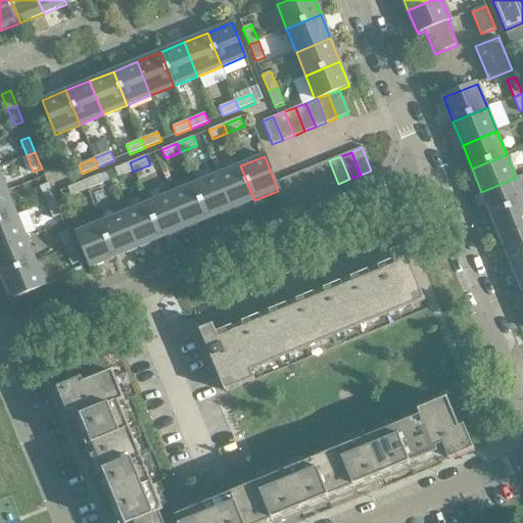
[(329,160),(319,165),(328,188),(338,184),(329,160)]
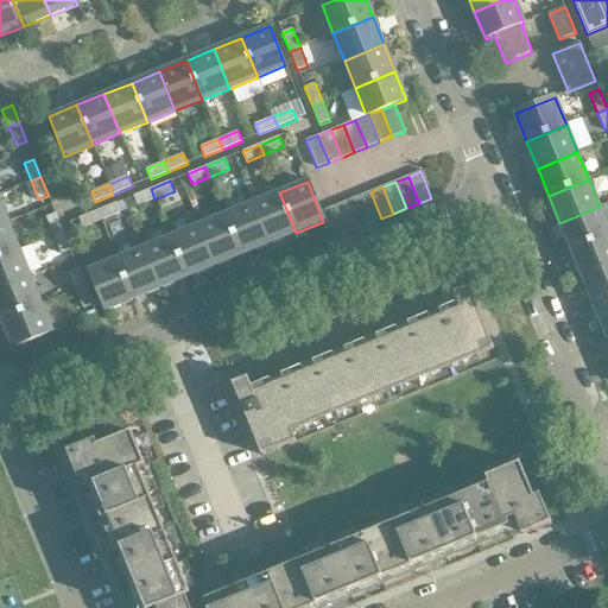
[(154,200),(151,189),(133,196),(138,207),(154,200)]
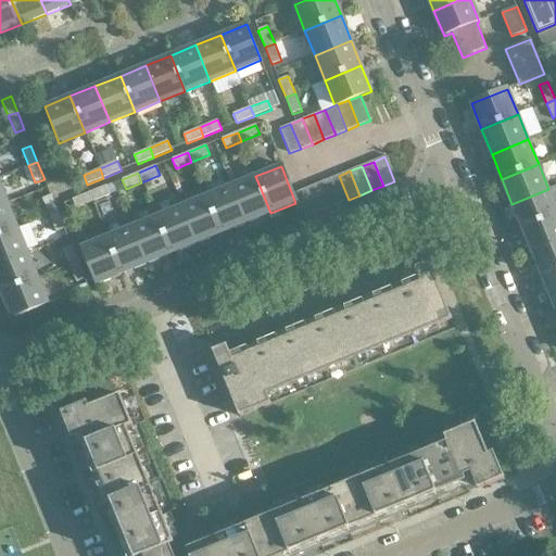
[(255,176),(230,186),(245,223),(270,213),(255,176)]
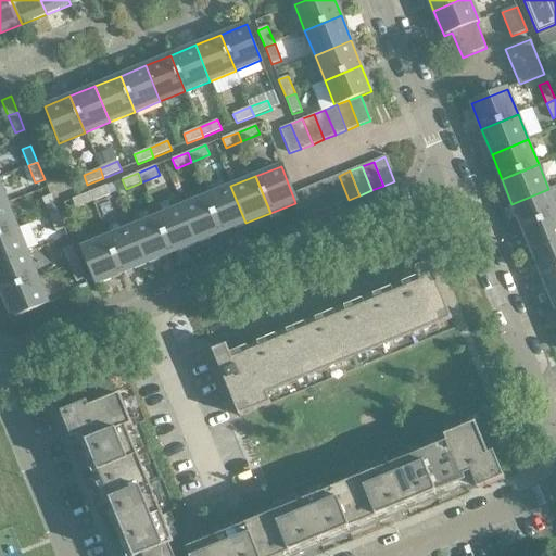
[(339,176),(327,180),(337,204),(349,200),(339,176)]
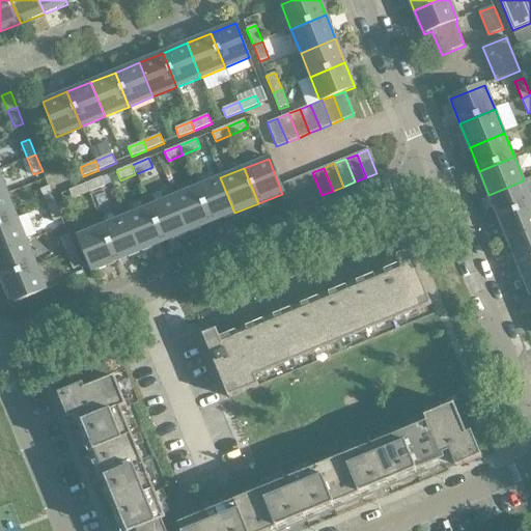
[(312,172),(301,176),(310,199),(322,195),(312,172)]
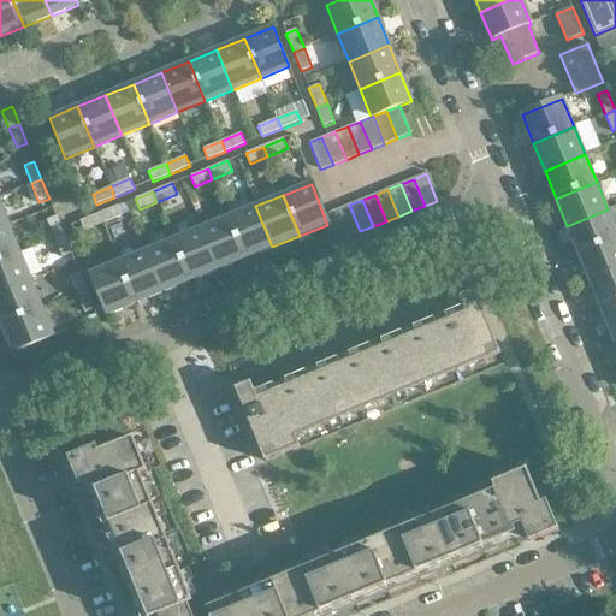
[(349,205),(337,209),(348,237),(360,231),(349,205)]
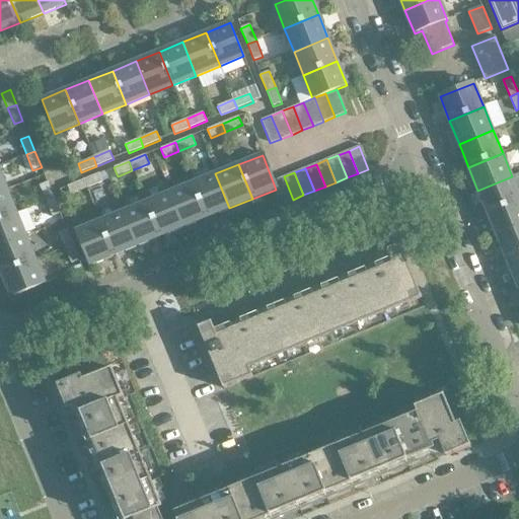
[(82,180),(85,190),(102,182),(98,173),(82,180)]
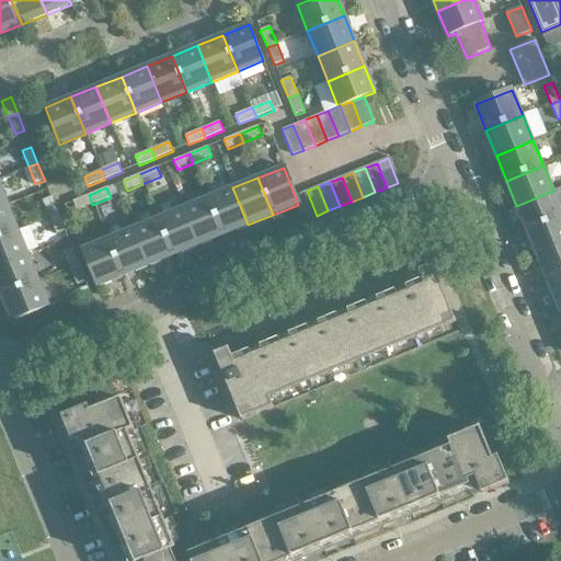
[(232,187),(207,198),(222,236),(248,225),(232,187)]
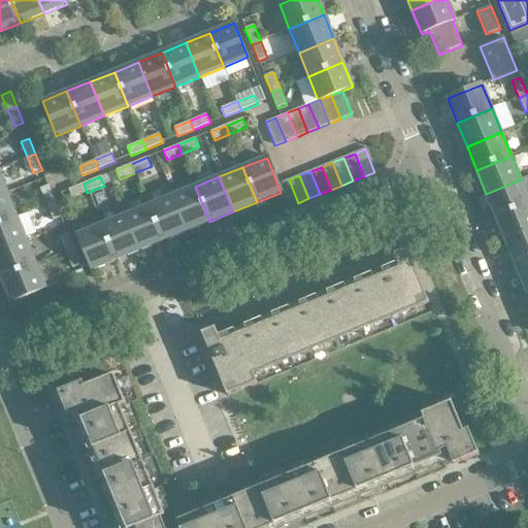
[(289,179),(277,185),(281,193),(287,207),(298,203),(289,179)]
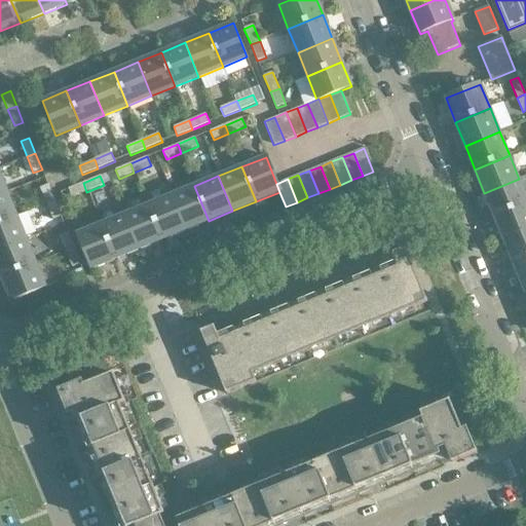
[(525,196),(519,179),(484,193),(494,217),(525,203),(525,196)]
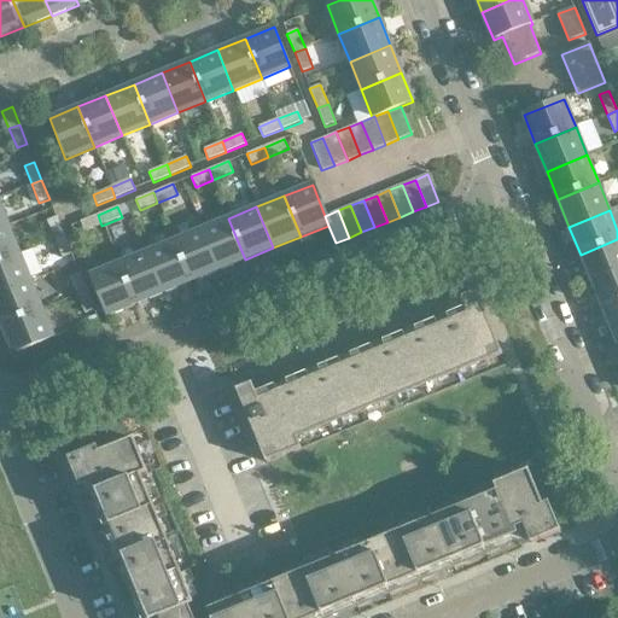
[(98,215),(80,221),(85,233),(101,226),(98,215)]
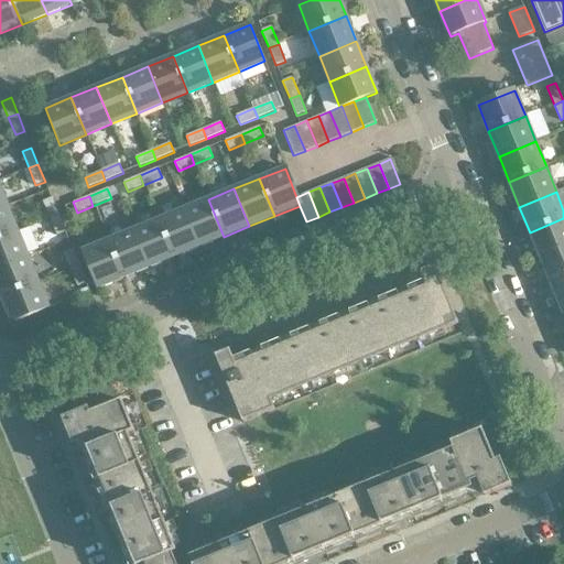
[(50,218),(58,215),(52,198),(42,202),(50,218)]
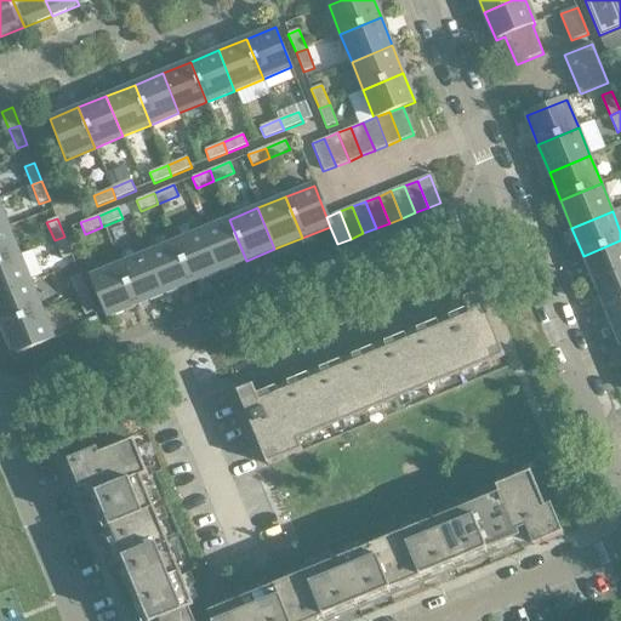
[(229,220),(201,231),(218,272),(246,261),(229,220)]
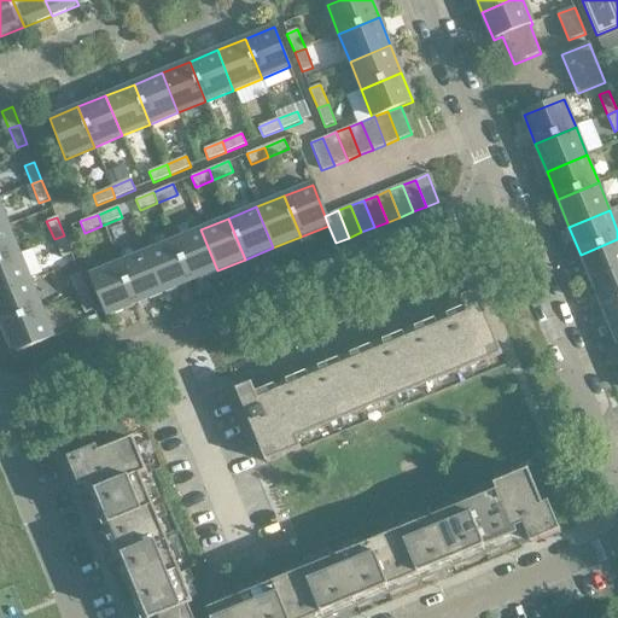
[(7,226),(0,228),(0,261),(18,254),(7,226)]
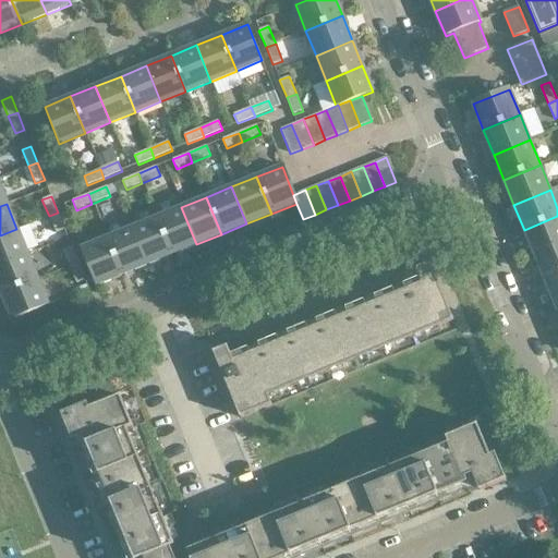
[(181,207),(156,217),(171,254),(196,244),(181,207)]
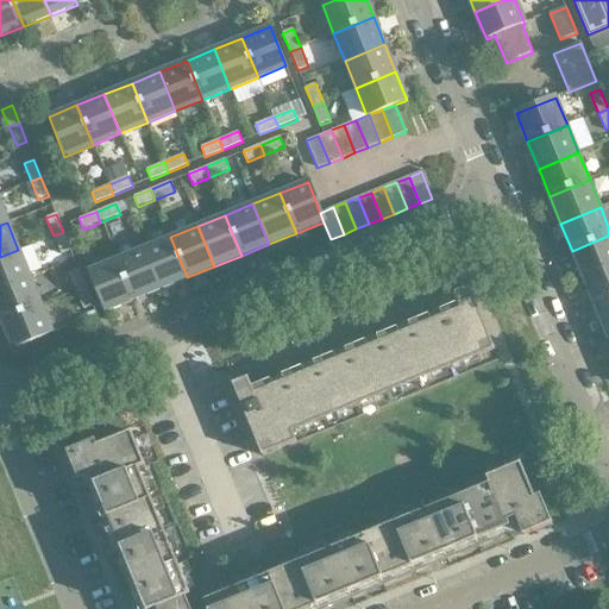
[(61,255),(71,251),(63,232),(54,236),(61,255)]
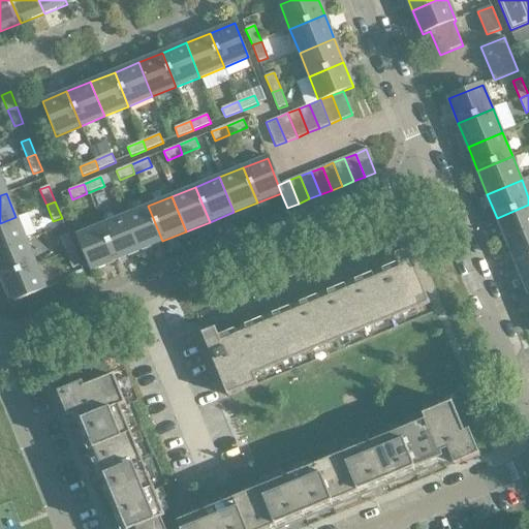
[(528,205),(497,218),(506,242),(528,231),(528,205)]
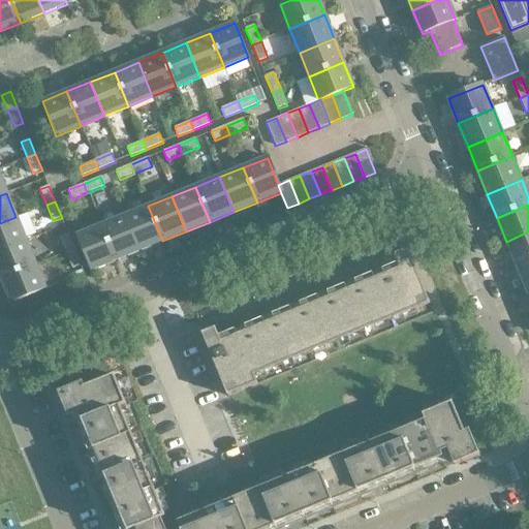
[(148,206),(124,216),(138,251),(162,241),(148,206)]
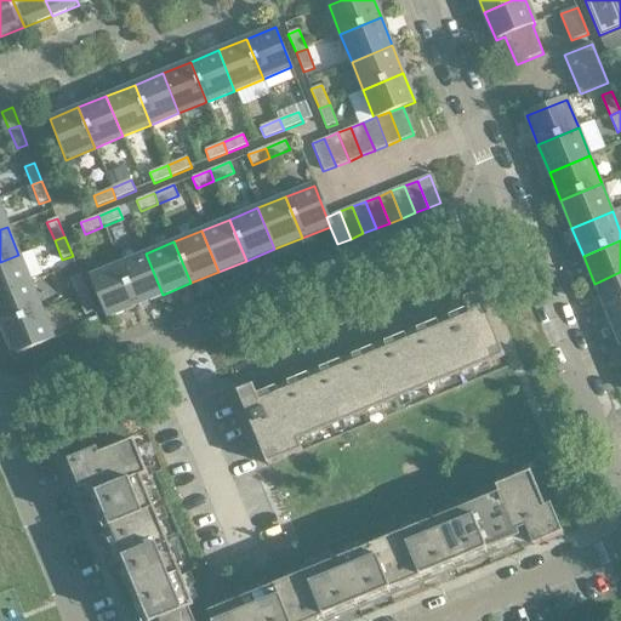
[(146,254),(118,265),(135,306),(163,295),(146,254)]
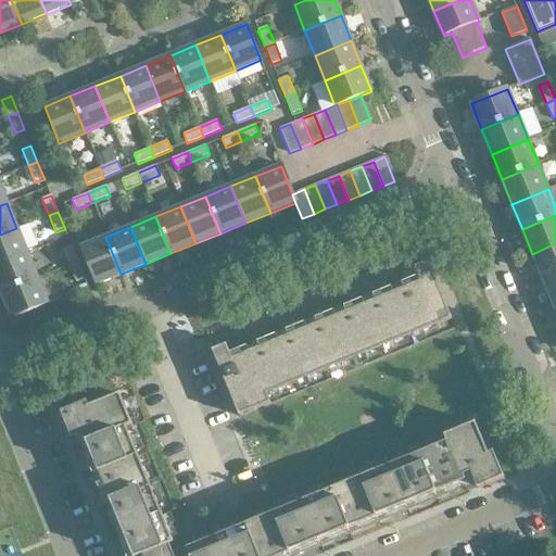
[(16,228),(0,235),(0,264),(26,253),(16,228)]
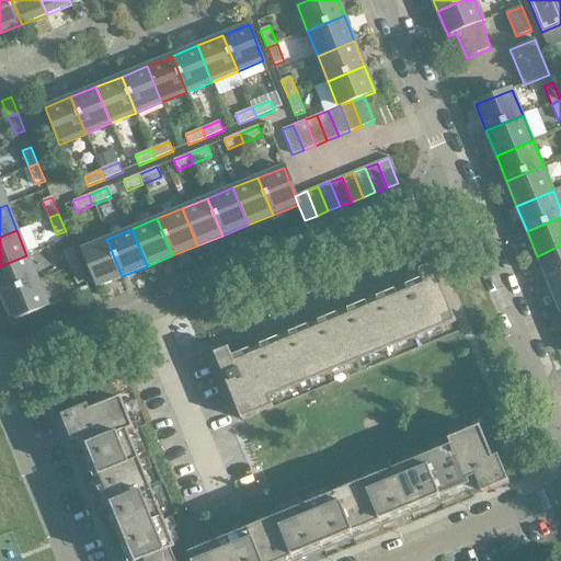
[(106,239),(80,250),(95,287),(122,276),(106,239)]
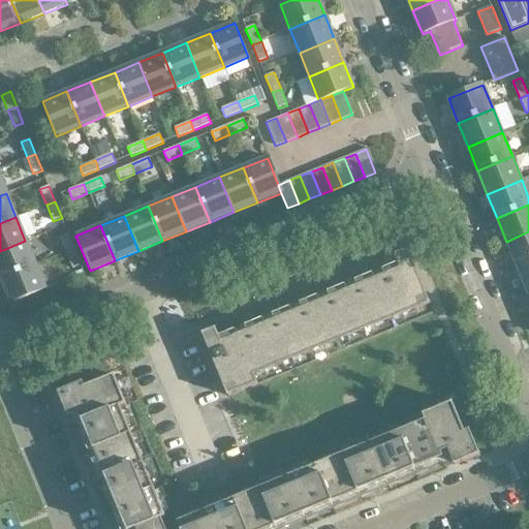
[(528,231),(506,242),(517,266),(528,259),(528,231)]
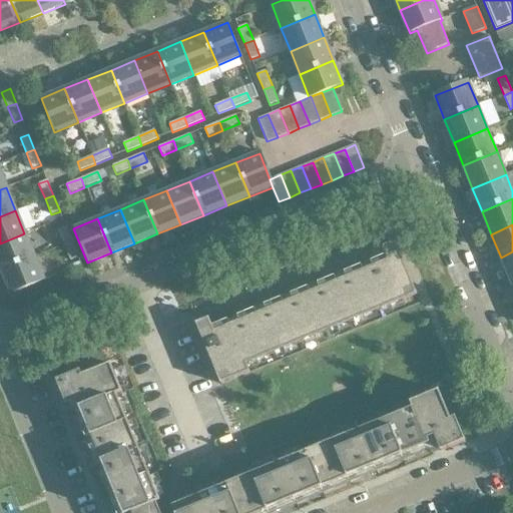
[(63,244),(72,241),(66,226),(57,229),(63,244)]
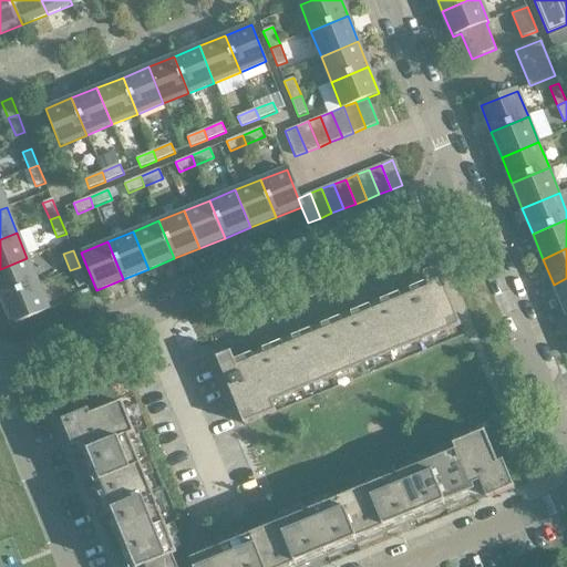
[(27,258),(0,269),(0,298),(0,299),(38,284),(27,258)]
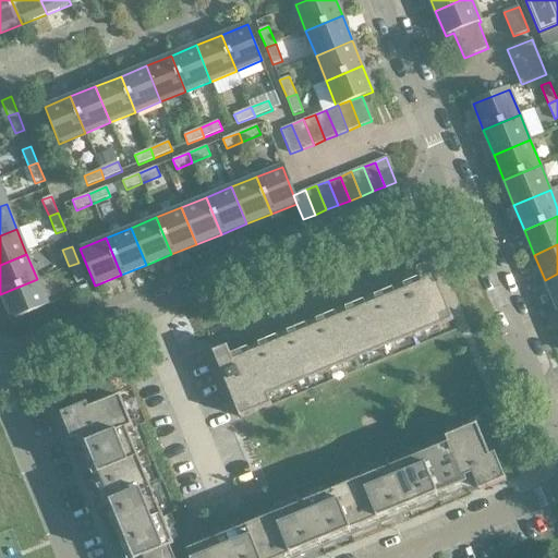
[(76,283),(85,280),(79,263),(69,266),(76,283)]
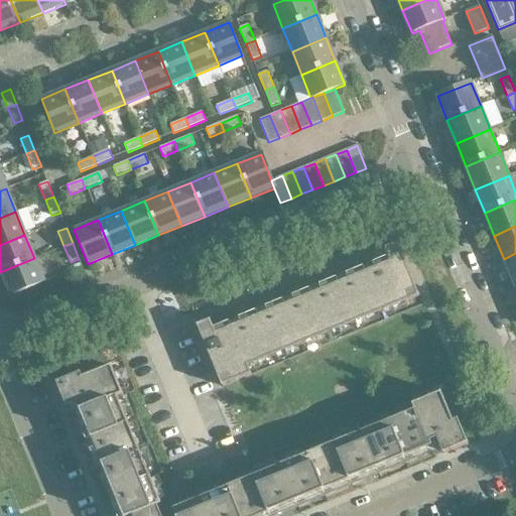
[(248,367),(419,296),(398,244),(385,249),(388,257),(379,260),(382,266),(366,273),(364,266),(353,271),(355,277),(340,284),(337,277),(326,282),(329,288),(312,294),(310,288),(298,293),(301,299),(285,305),(283,299),(272,304),(274,310),(259,316),(256,310),(245,315),(248,321),(243,324),(232,328),(230,321),(214,328),(211,320),(198,327),(223,387),(224,386),(252,375),(248,367)]
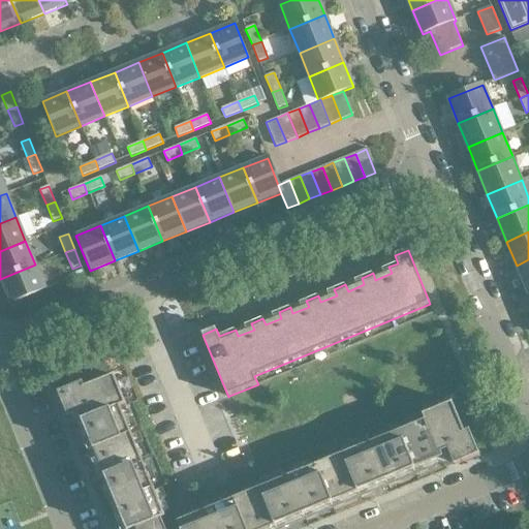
[(528,259),(517,266),(526,289),(528,287),(528,259)]
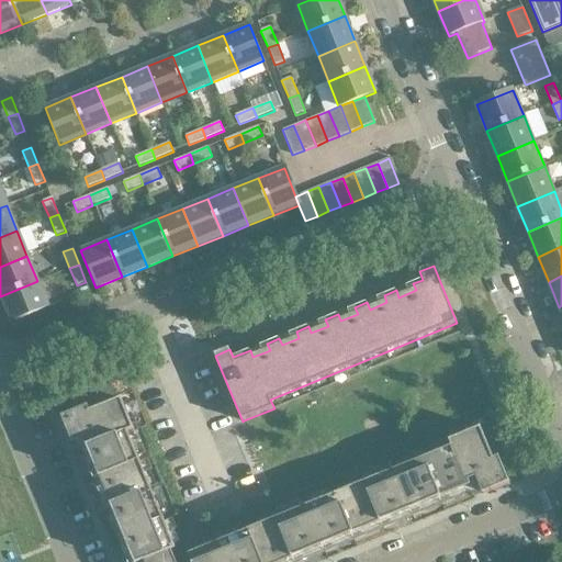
[(37,281),(0,296),(11,322),(47,307),(37,281)]
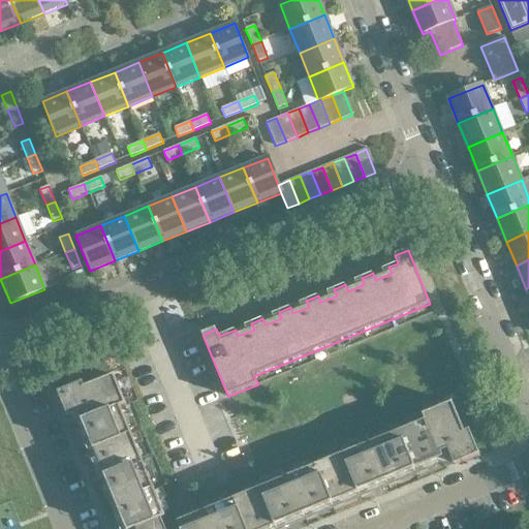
[(448,450),(455,466),(480,456),(468,426),(463,428),(453,403),(424,415),(426,422),(179,523),(180,527),(175,528),(165,528),(162,520),(166,518),(122,408),(127,406),(115,376),(86,389),(84,383),(59,394),(69,418),(85,412),(88,419),(83,422),(90,439),(84,442),(89,454),(95,450),(101,467),(95,469),(99,480),(106,478),(113,494),(106,497),(112,508),(118,505),(124,522),(118,524),(119,528),(270,528),(277,527),(277,528),(288,528),(290,528),(288,522),(304,516),(307,522),(318,517),(315,510),(332,504),(334,510),(346,505),(343,499),(360,493),(362,499),(373,494),(371,488),(386,481),(390,488),(401,483),(398,476),(414,470),(416,476),(428,472),(426,465),(443,458),(441,454),(448,450)]
